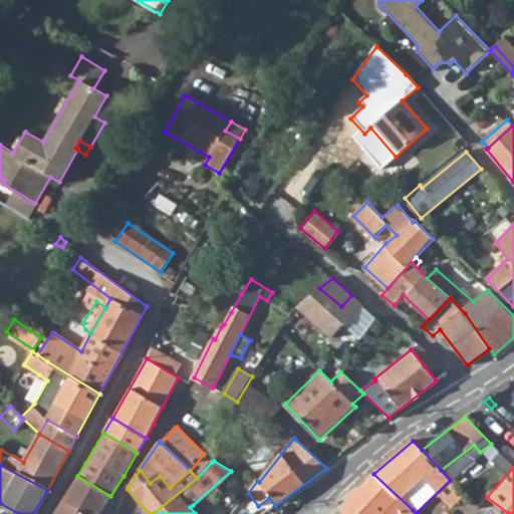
[(373,474),(338,508),(345,513),(409,513),(413,510),(373,474)]
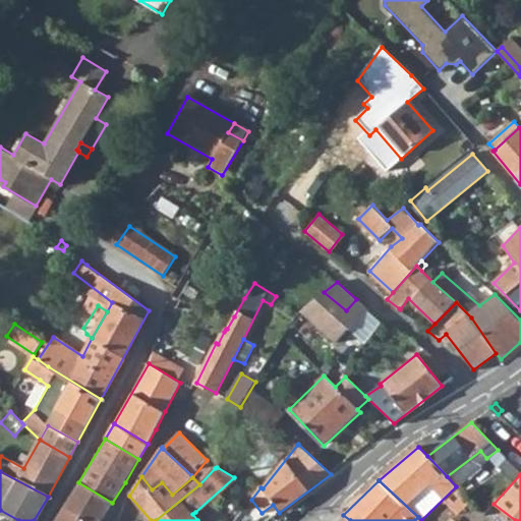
[(63,507),(88,520),(101,520),(112,503),(78,482),(63,507)]
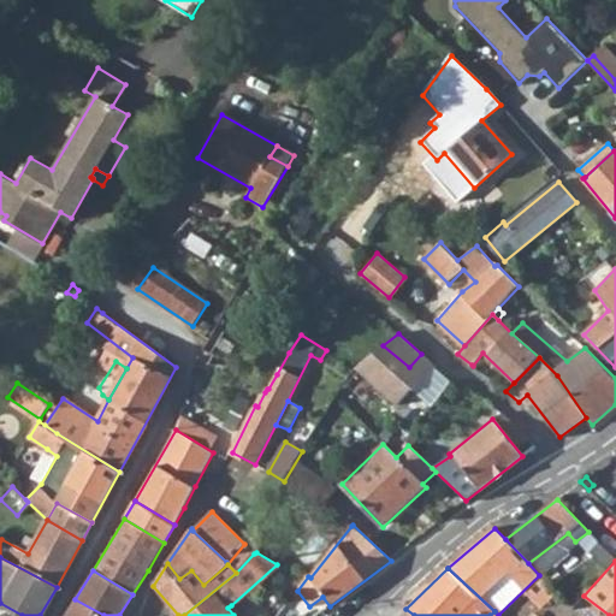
[(104,615),(75,599),(65,615),(104,615)]
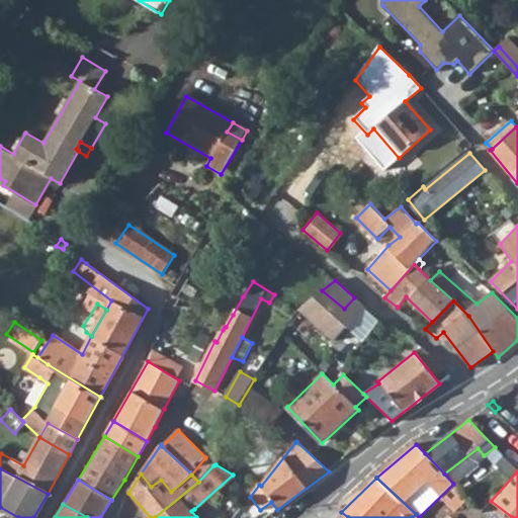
[(202,517),(194,509),(191,511),(196,517),(202,517)]
